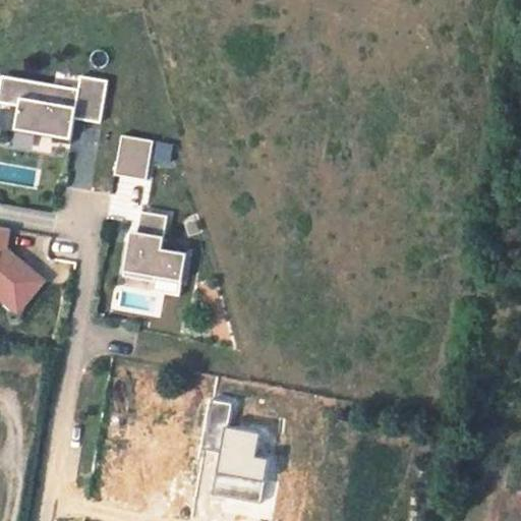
[(79,74),(76,88),(2,74),(0,85),(0,125),(68,139),(72,118),(99,123),(107,79),(79,74)]
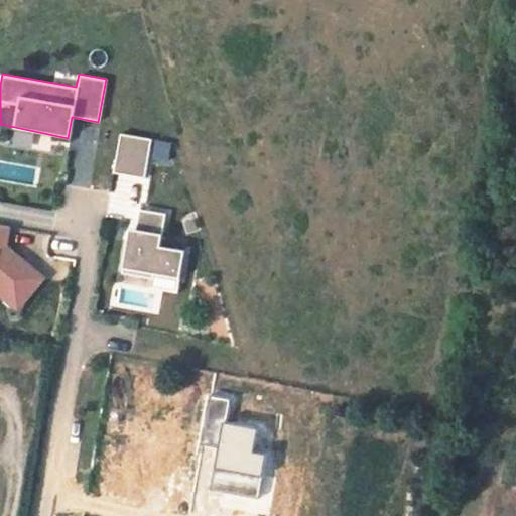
[(120,132),(111,170),(143,177),(151,138),(120,132)]
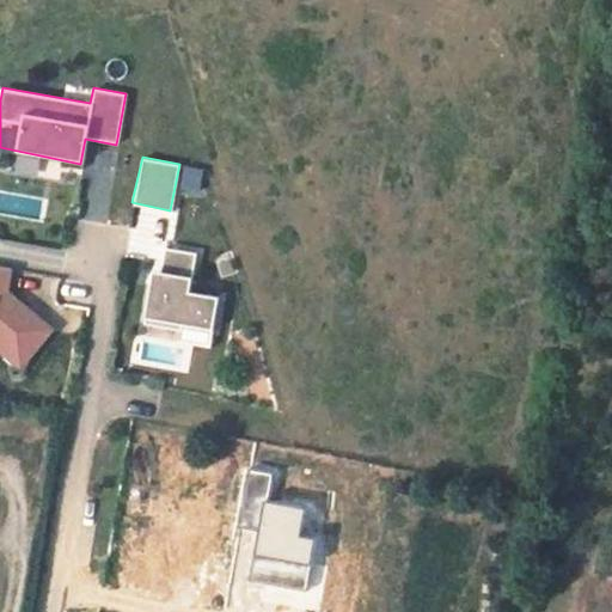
[(197,189),(201,170),(181,165),(177,185),(197,189)]
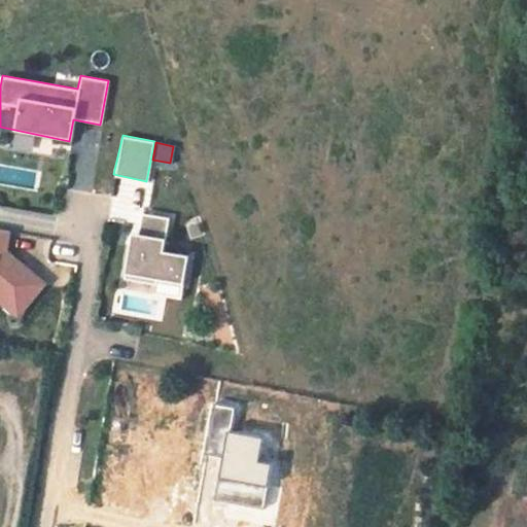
[(128,234),(119,286),(180,295),(186,254),(163,251),(168,216),(142,213),(139,236),(128,234)]
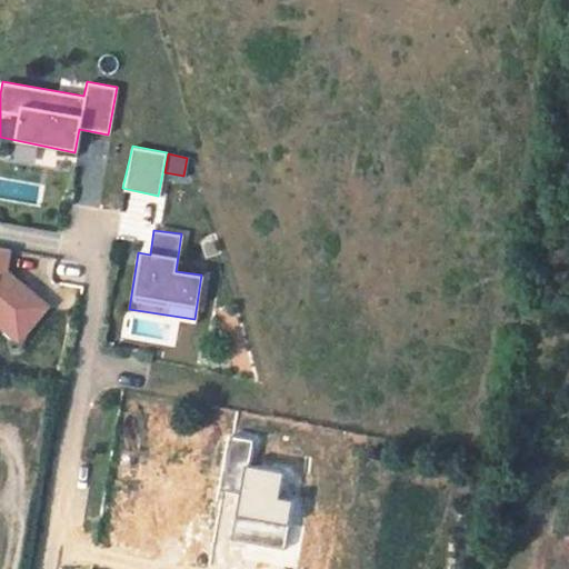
[(5,281),(12,250),(0,247),(0,320),(35,328),(43,290),(5,281)]
